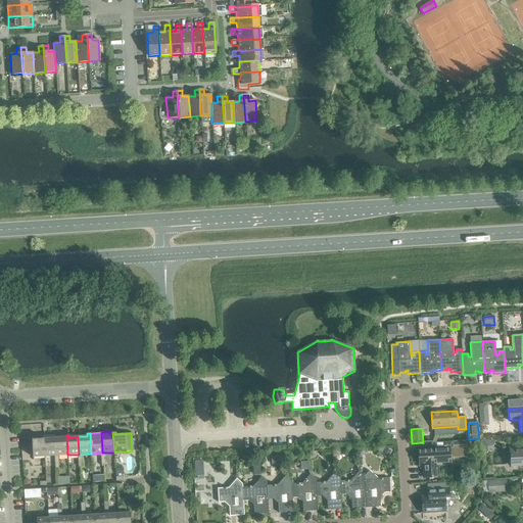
[(44,457),(54,456),(56,456),(54,435),(43,436),(44,457)]
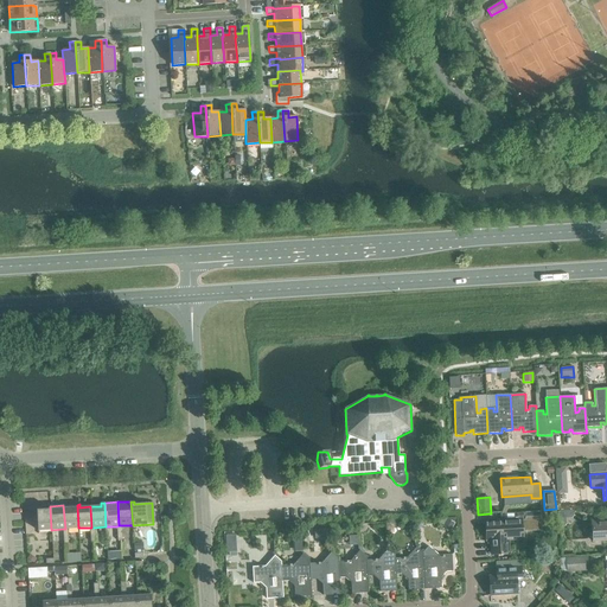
[(65,529),(68,529),(78,528),(77,505),(63,505),(65,529)]
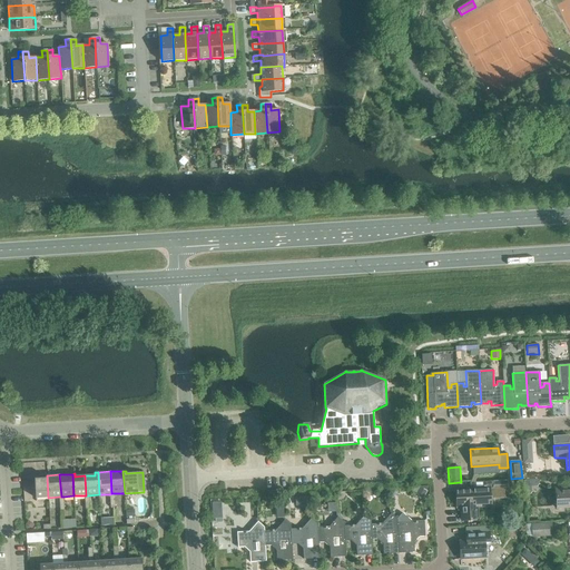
[(35,499),(48,498),(47,475),(45,475),(45,479),(33,479),(35,499)]
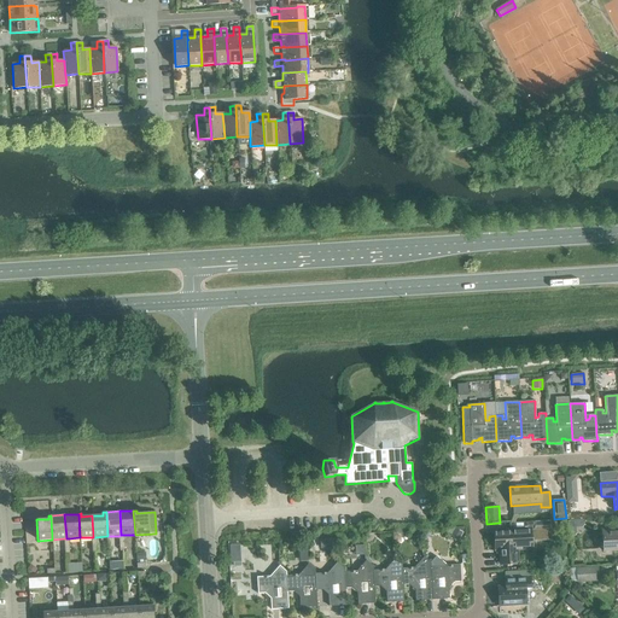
[(509,530),(494,531),(495,551),(496,549),(496,553),(500,553),(501,564),(517,564),(517,549),(531,548),(531,542),(531,540),(536,540),(536,541),(541,541),(541,540),(548,538),(549,541),(552,541),(551,520),(535,522),(513,523),(509,523),(509,530)]
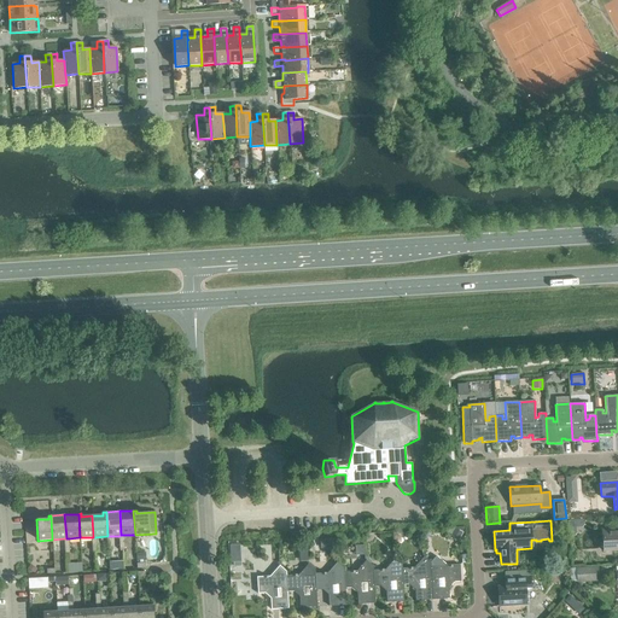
[(454,529),(449,537),(458,542),(462,534),(454,529)]
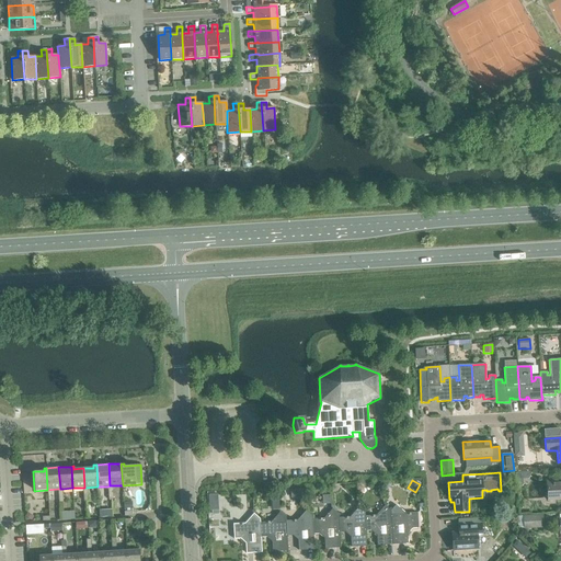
[(560,499),(560,480),(547,482),(547,488),(546,488),(546,490),(547,490),(548,501),(560,499)]
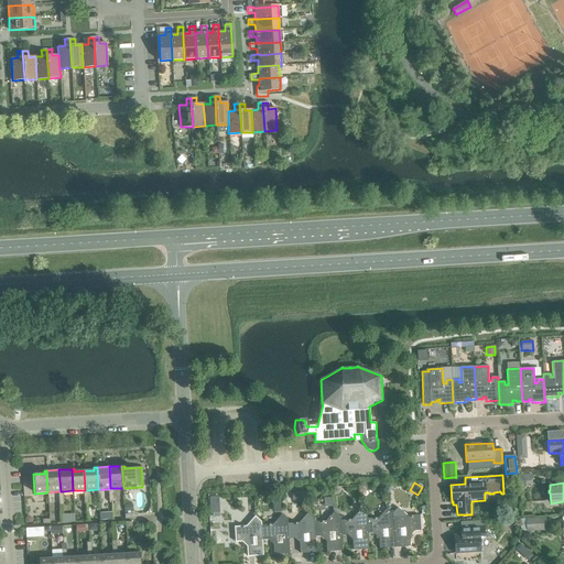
[(378,518),(367,519),(366,519),(367,534),(373,533),(378,539),(379,549),(394,548),(392,513),(387,508),(378,518)]
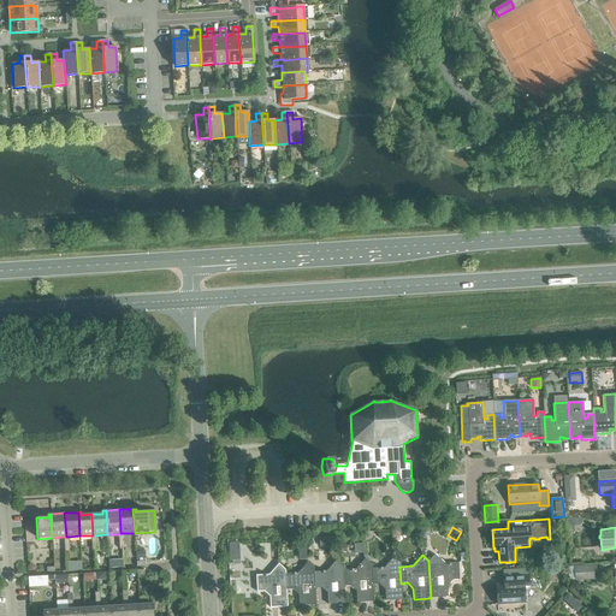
[(434,555),(428,561),(431,598),(448,597),(446,586),(452,580),(458,580),(458,563),(445,564),(434,555)]
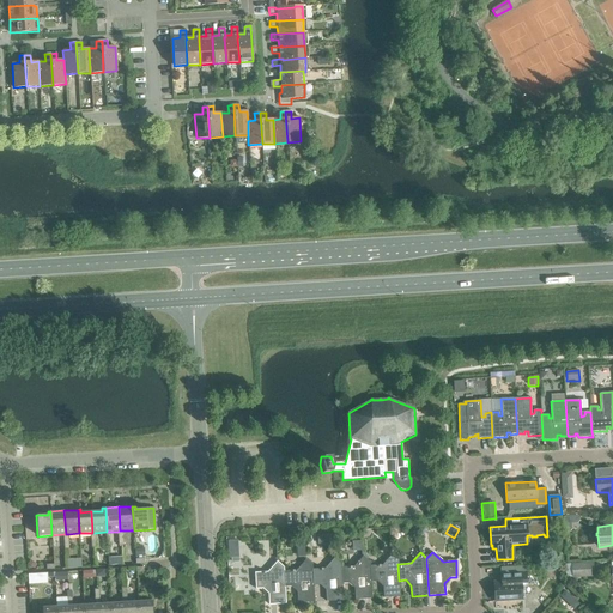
[(382,565),(370,565),(369,565),(370,582),(371,582),(377,582),(383,587),(383,598),(400,598),(399,581),(398,564),(399,564),(399,560),(392,554),(382,565)]
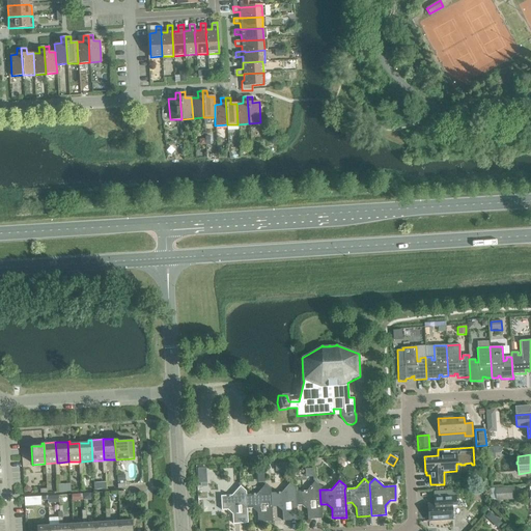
[(306,491),(296,492),(296,506),(297,506),(302,505),(307,510),(307,520),(322,519),(322,504),(320,504),(319,490),(320,490),(320,486),(314,481),(306,491)]
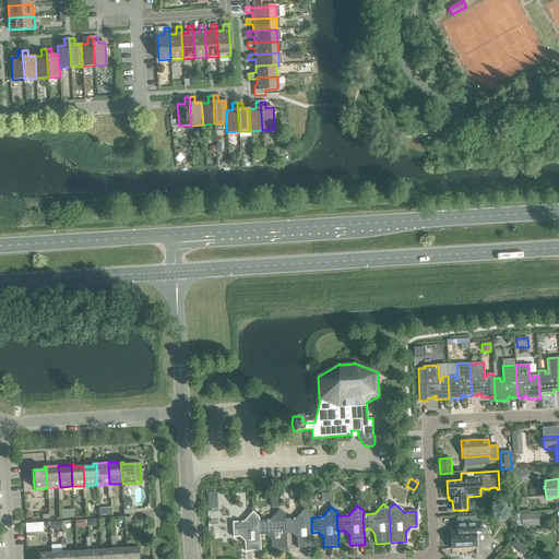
[(296,519),(285,519),(285,534),(286,534),(292,534),(297,538),(297,548),(312,547),(312,533),(311,533),(311,518),(311,514),(305,509),(296,519)]
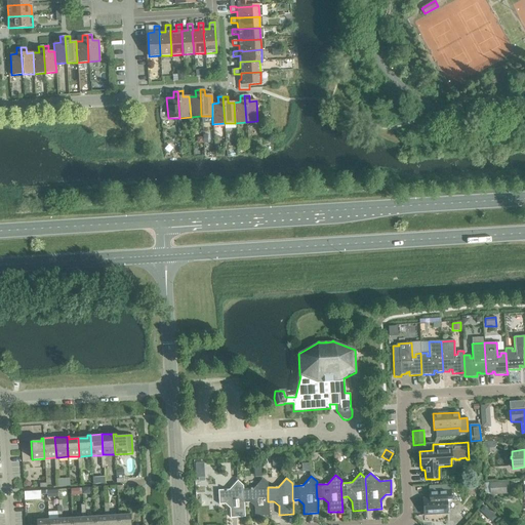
[(253,488),(243,489),(243,503),(244,503),(249,502),(254,507),(254,517),(269,516),(269,501),(268,501),(268,487),(268,484),(261,479),(253,488)]
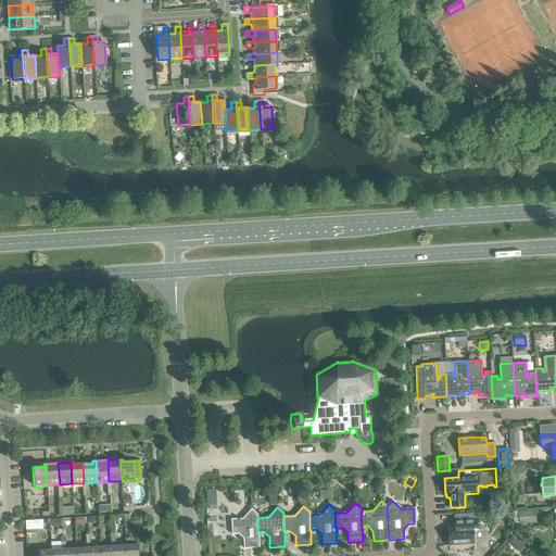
[(257,518),(257,515),(251,509),(242,518),(230,519),(231,534),(238,534),(243,539),(243,548),(251,548),(251,555),(258,555),(260,547),(258,533),(257,533),(257,518)]
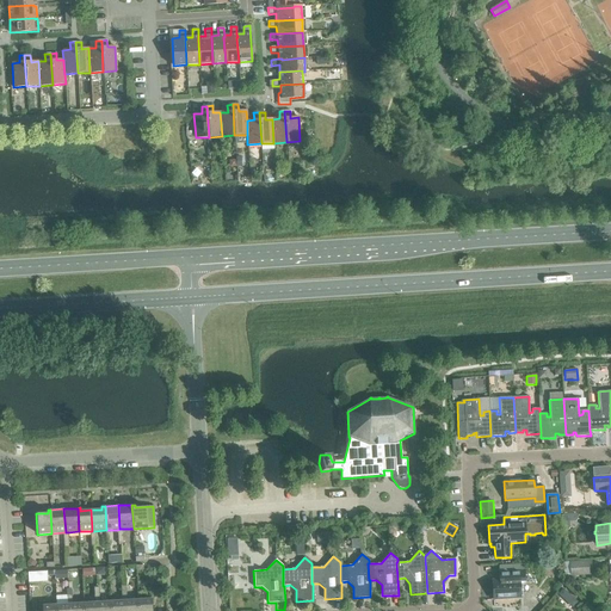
[(571,575),(593,573),(592,561),(569,562),(571,575)]
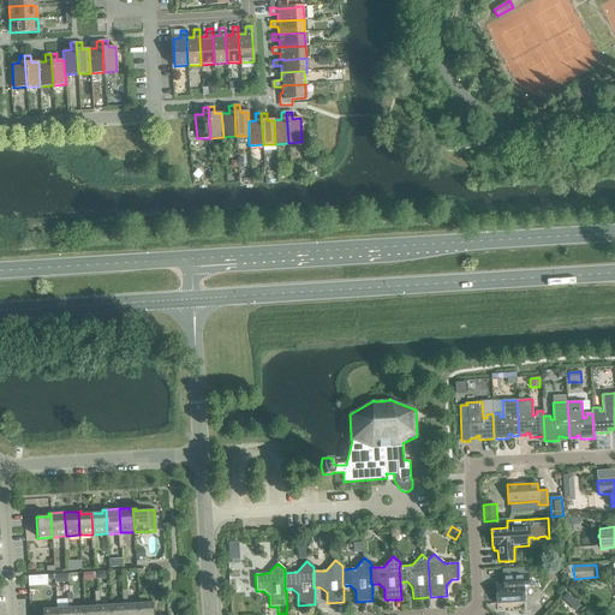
[(502,584),(495,584),(496,603),(524,602),(523,590),(527,590),(526,568),(502,569),(502,584)]
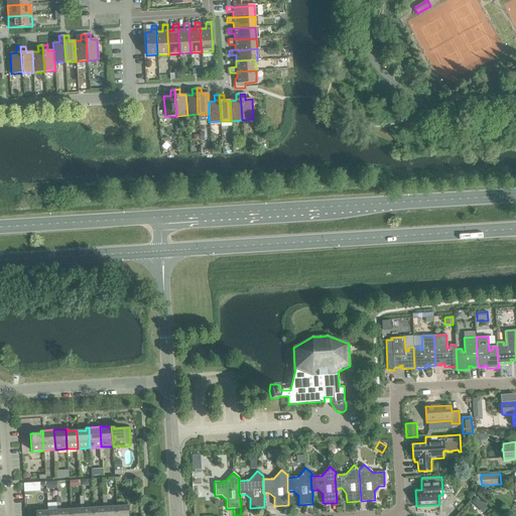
[(105,507),(105,515),(116,515),(116,506),(107,507),(105,507)]
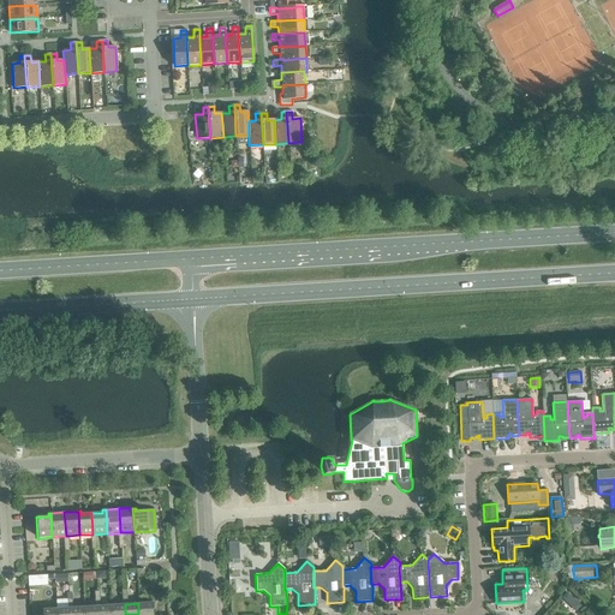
[(138,603),(138,614),(153,614),(153,603),(138,603)]
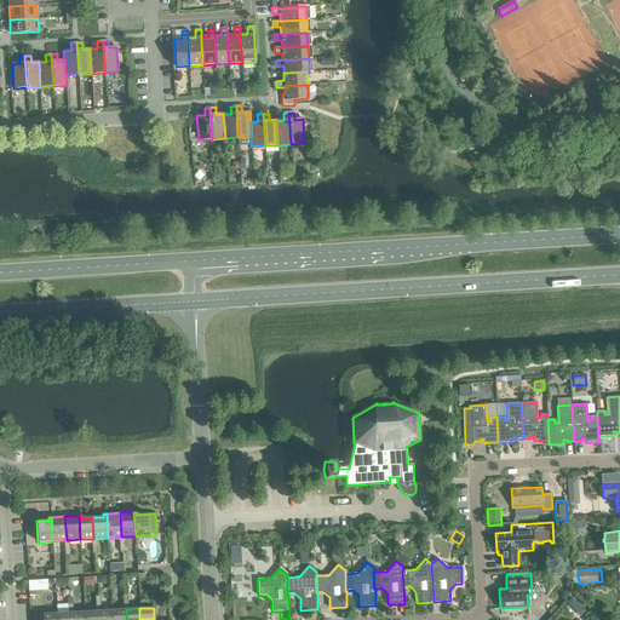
[(112,610),(112,619),(126,619),(126,609),(124,609),(112,610)]
